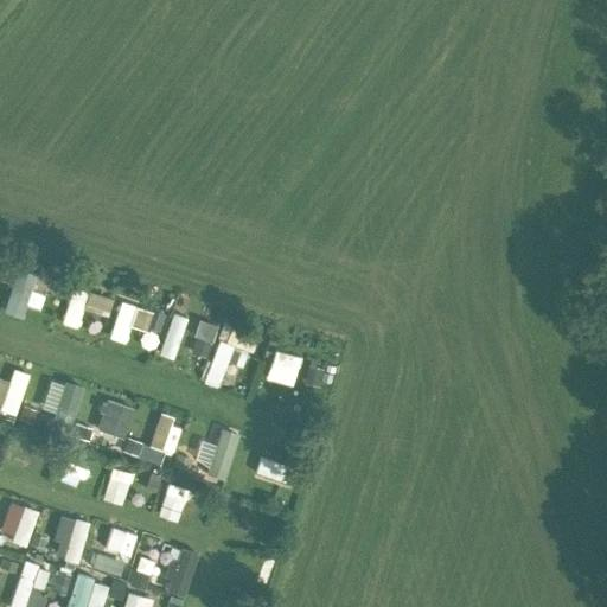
[(19,267),(4,310),(21,315),(37,274),(19,267)]
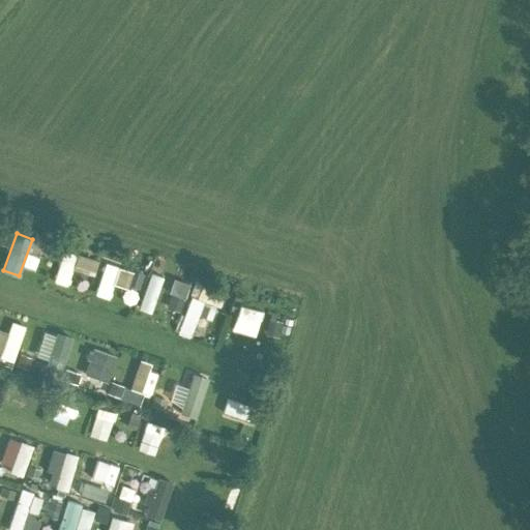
[(45,243),(41,252),(52,255),(55,246),(45,243)]
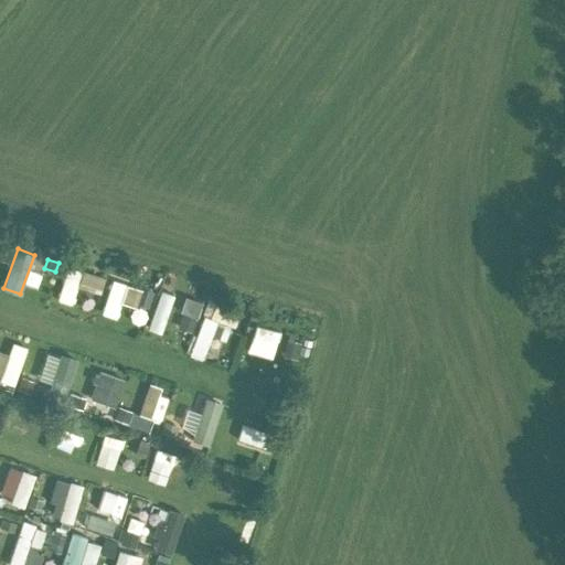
[(70,265),(59,299),(72,304),(83,269),(70,265)]
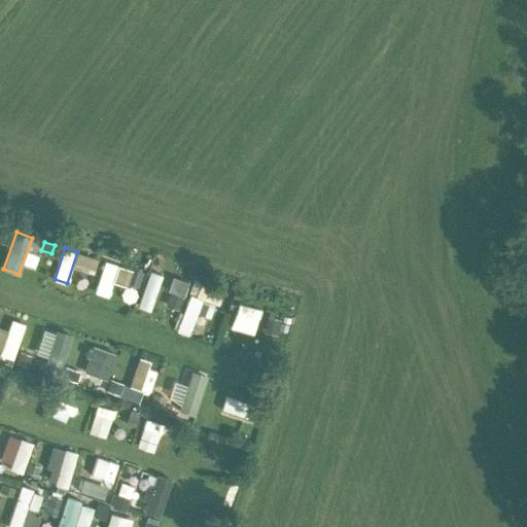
[(92,256),(86,272),(94,274),(98,258),(92,256)]
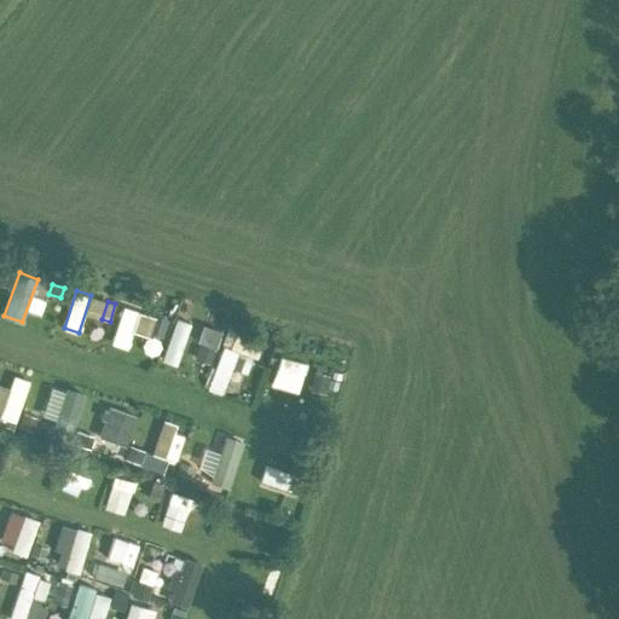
[(125,306),(113,342),(127,347),(139,311),(125,306)]
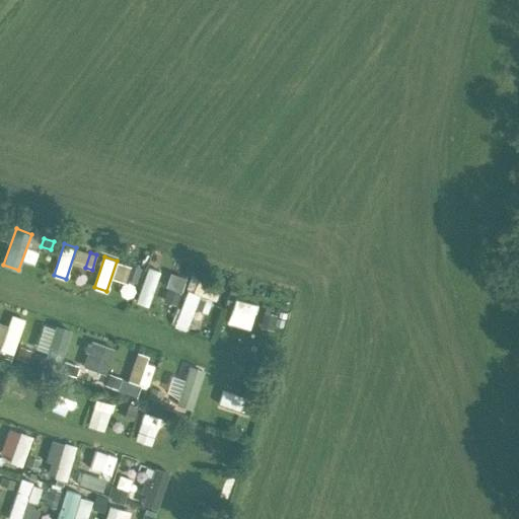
[(130,265),(126,278),(136,282),(141,269),(130,265)]
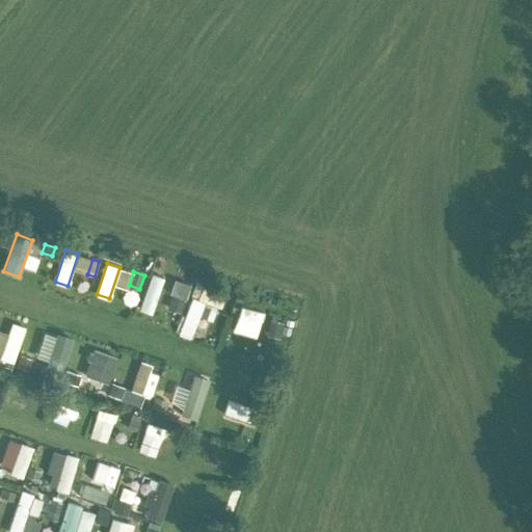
[(153,272),(140,308),(152,312),(164,276),(153,272)]
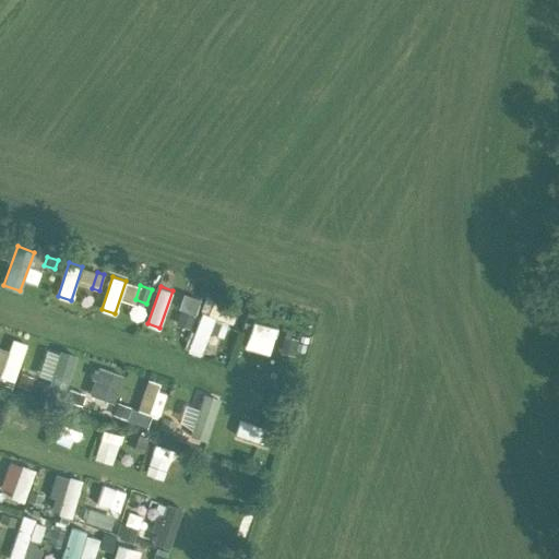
[(205,297),(200,312),(201,313),(207,316),(213,299),(205,297)]
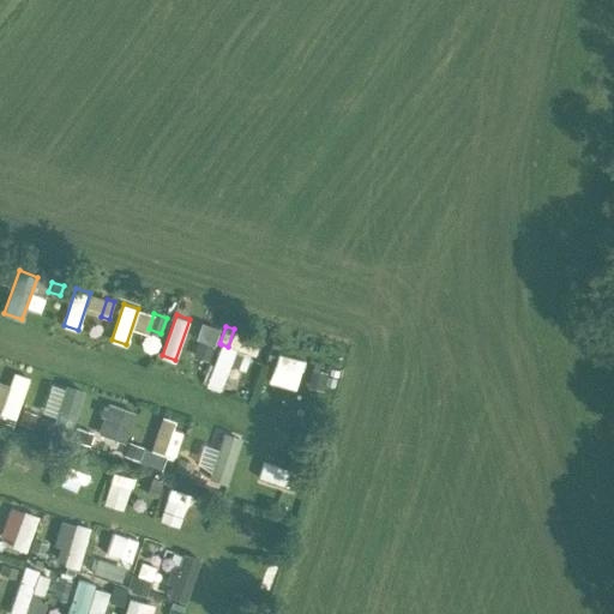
[(199,341),(194,355),(208,360),(212,345),(199,341)]
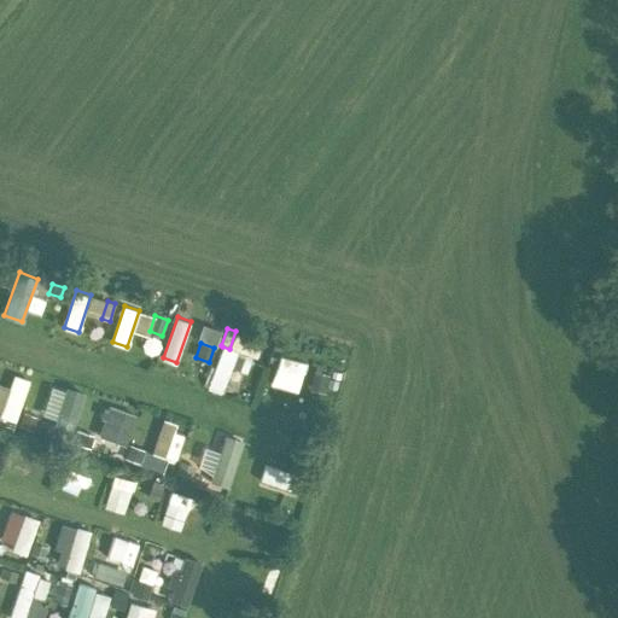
[(222,347),(207,386),(220,391),(229,367),(235,351),(229,349),(222,347)]
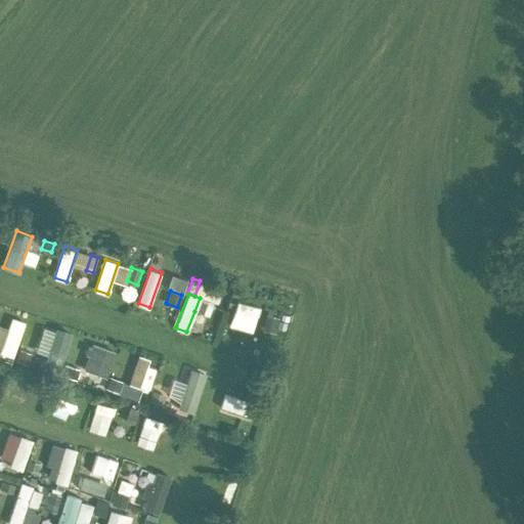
[(200,298),(194,311),(202,314),(207,301),(200,298)]
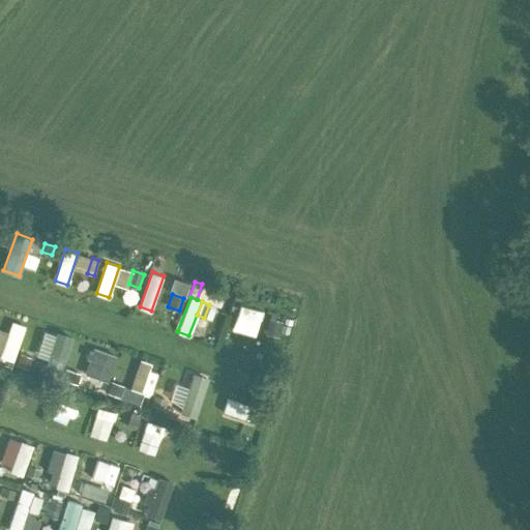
[(269,319),(265,333),(278,336),(282,322),(269,319)]
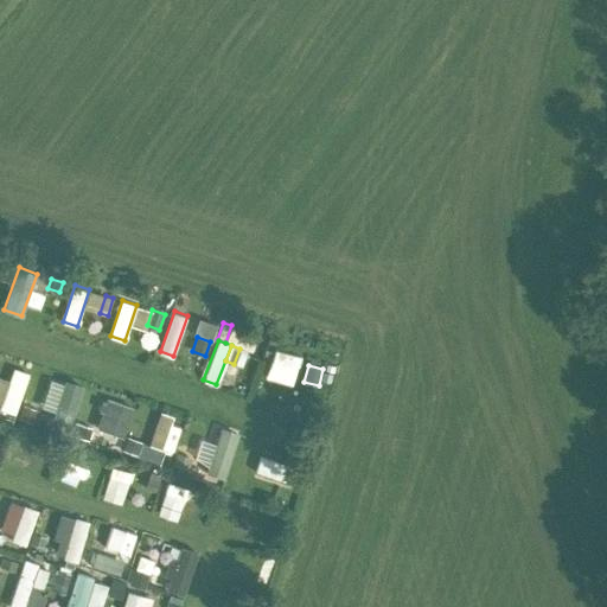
[(13,368),(0,407),(0,408),(16,414),(30,374),(13,368)]
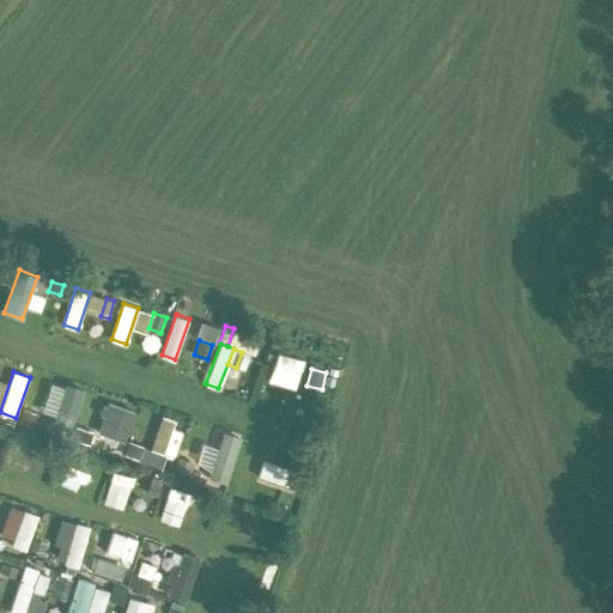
[(326,376),(323,386),(333,388),(335,378),(326,376)]
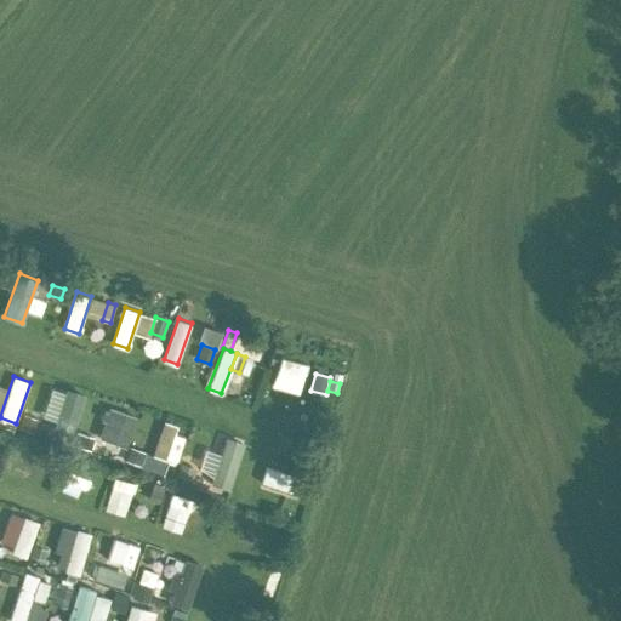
[(67,388),(53,431),(72,436),(85,394),(67,388)]
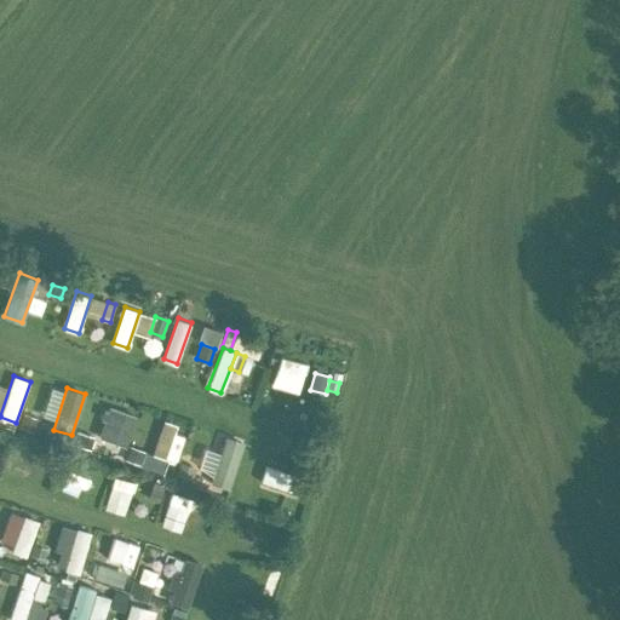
[(110,408),(99,438),(114,443),(124,413),(110,408)]
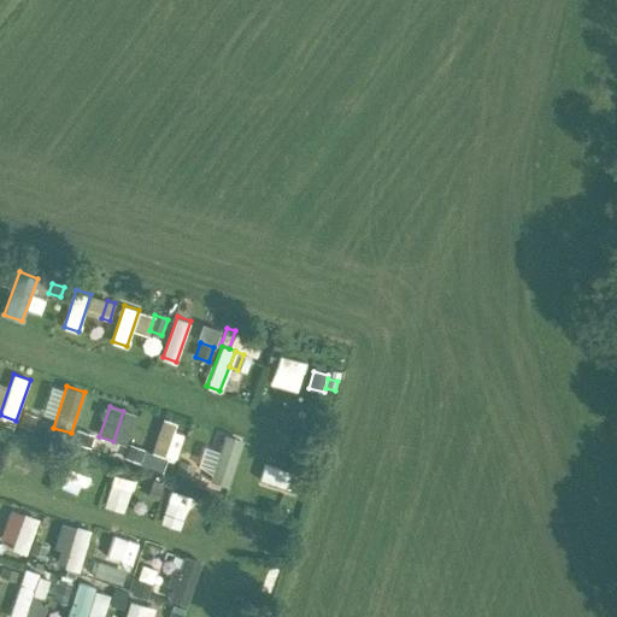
[(23,413),(19,425),(33,430),(37,418),(23,413)]
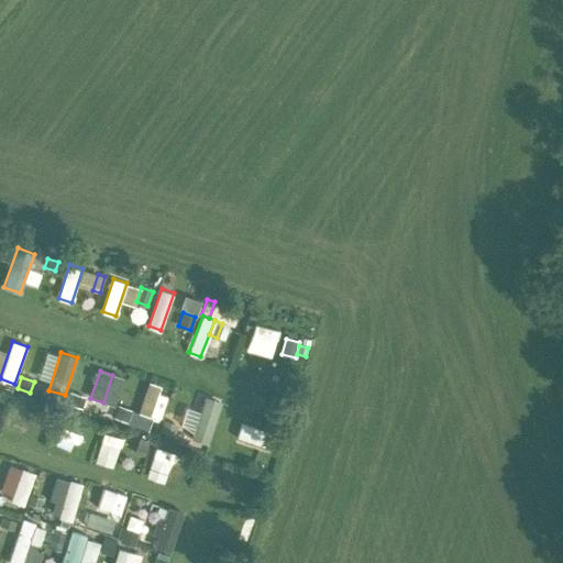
[(70,393),(67,403),(81,408),(85,397),(70,393)]
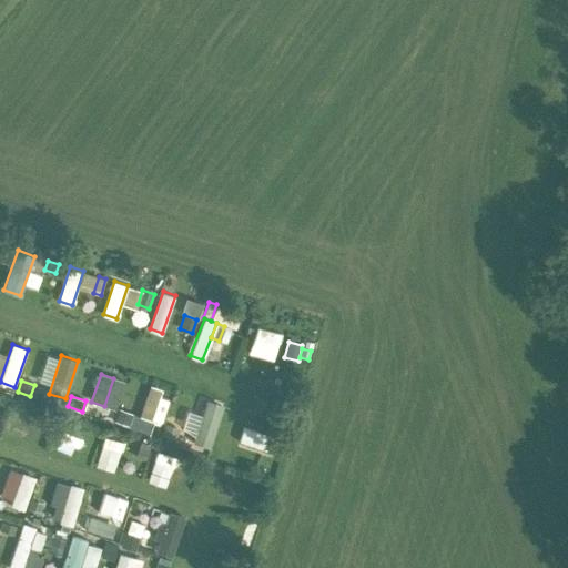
[(146,397),(140,417),(142,418),(152,422),(159,402),(146,397)]
